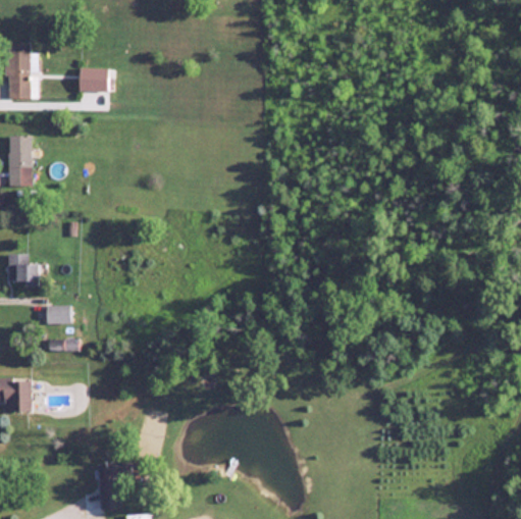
[(31,45),(6,45),(6,100),(31,101),(31,45)]
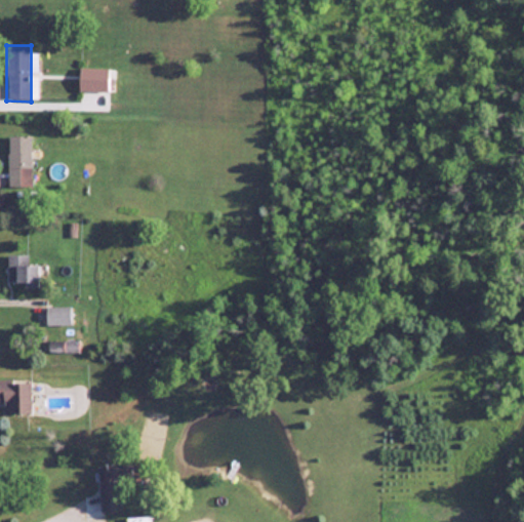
[(108,69),(79,69),(79,92),(108,92),(108,69)]
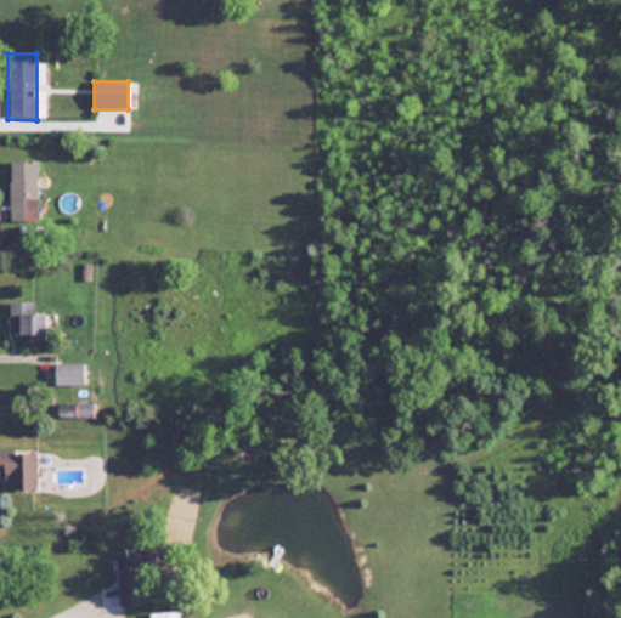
[(37,224),(37,163),(9,163),(9,224),(37,224)]
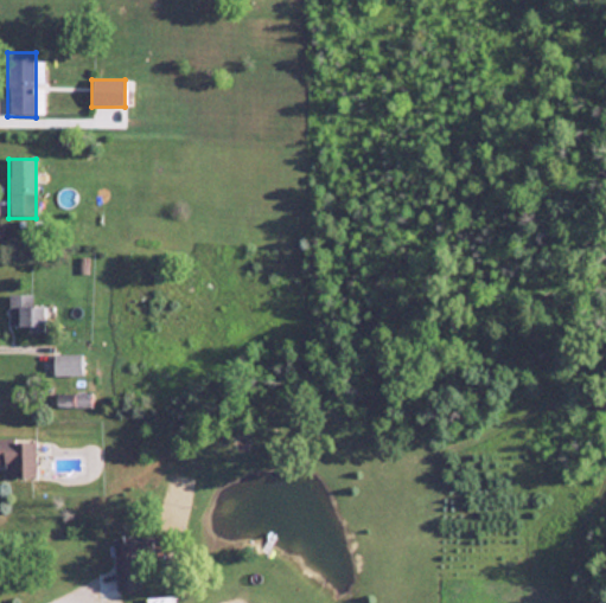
[(32,295),(8,295),(10,332),(50,332),(50,306),(33,306),(32,295)]
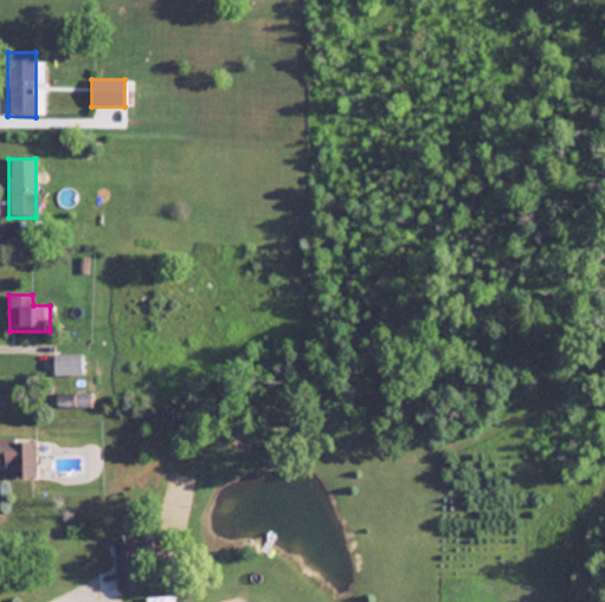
[(53,376),(81,376),(81,355),(53,355),(53,376)]
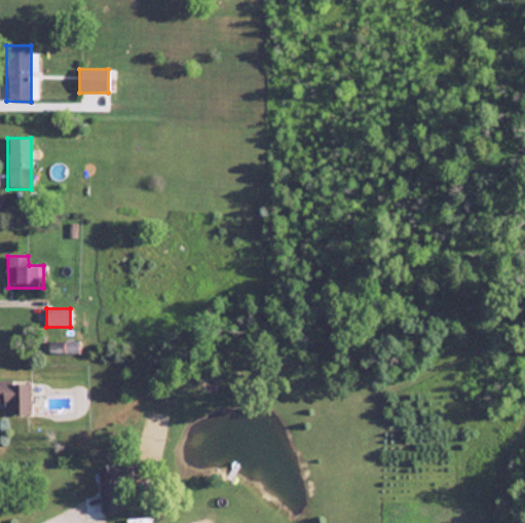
[(32,415),(32,383),(0,382),(0,404),(4,404),(4,415),(32,415)]
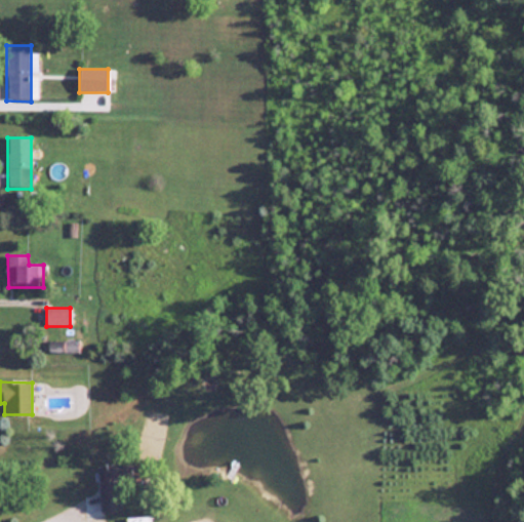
[(119,467),(99,467),(99,514),(119,514),(119,467)]
